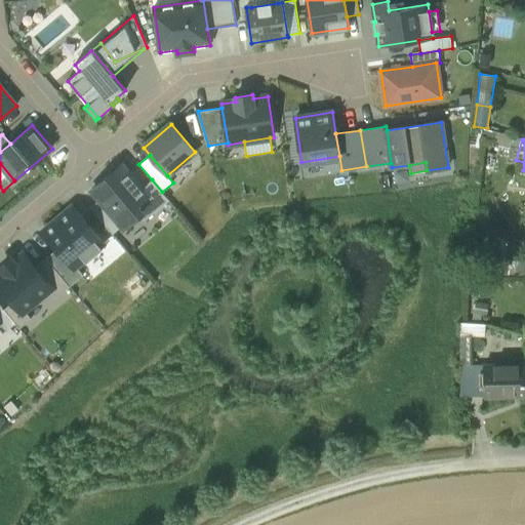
[(142,189),(122,166),(92,191),(101,200),(122,227),(124,229),(140,215),(145,220),(158,210),(147,197),(148,196),(142,189)]
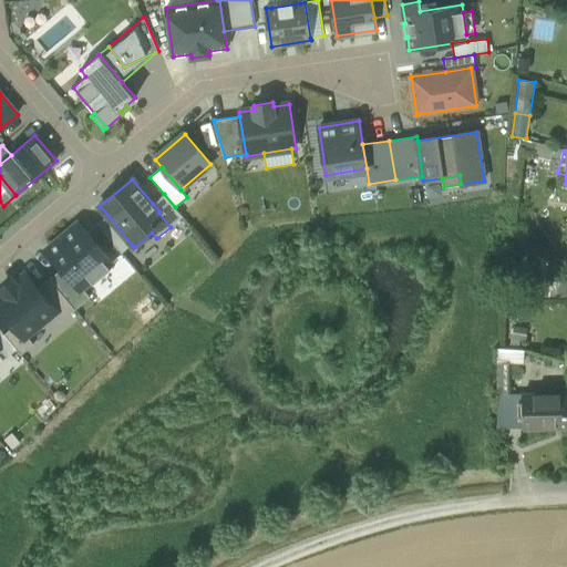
[(175,207),(164,194),(153,204),(160,212),(158,213),(171,227),(183,216),(175,207)]
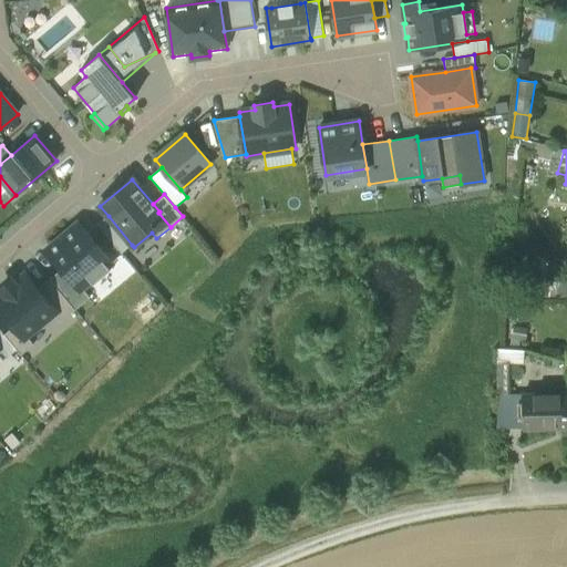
[(132,245),(109,216),(98,225),(122,254),(132,245)]
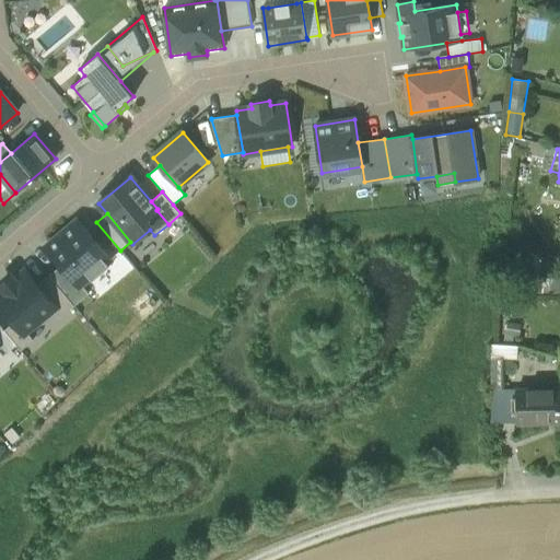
[(46,247),(61,265),(79,287),(81,284),(90,277),(93,280),(109,266),(106,263),(111,259),(78,220),(46,247)]
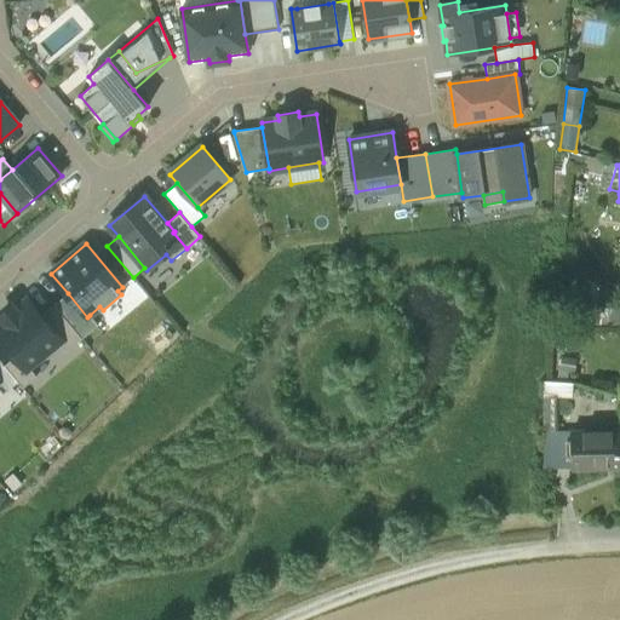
[(98,325),(90,315),(87,317),(68,293),(55,304),(82,338),(98,325)]
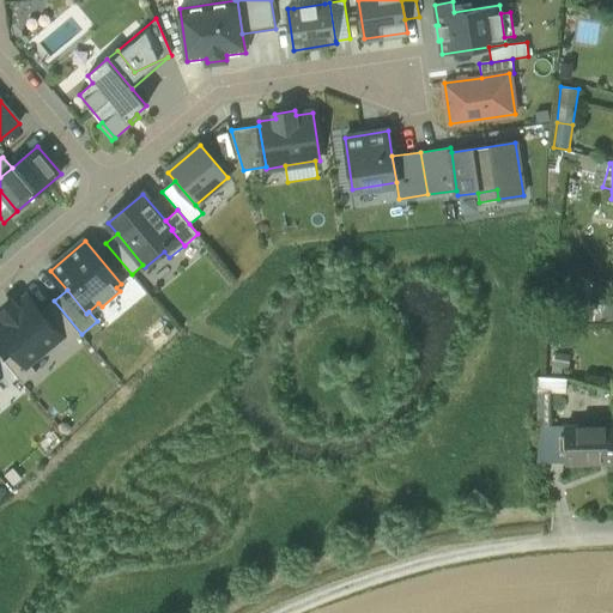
[(59,339),(61,335),(41,311),(28,295),(16,305),(12,302),(1,311),(4,315),(0,317),(0,333),(16,352),(26,365),(29,363),(59,339)]
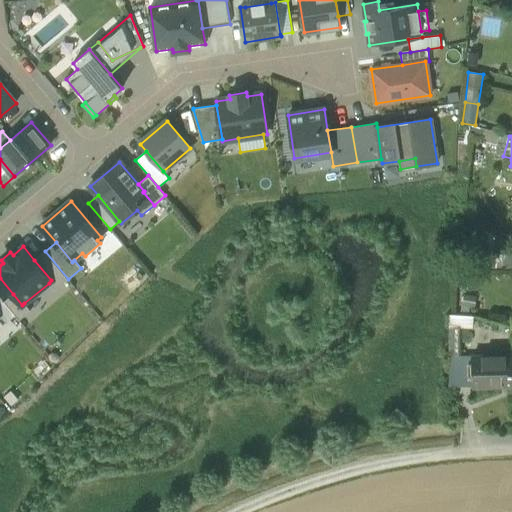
[(68,279),(45,251),(34,260),(51,280),(49,283),(55,290),(68,279)]
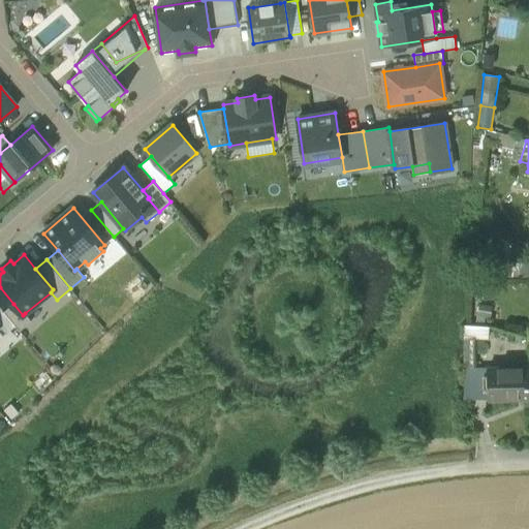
[(475,279),(520,279),(520,262),(475,263),(475,279)]
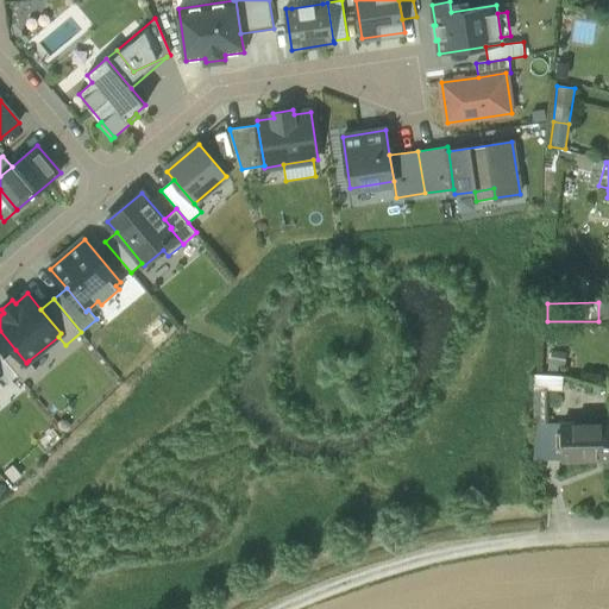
[(598,321),(608,320),(608,302),(598,302),(598,321)]
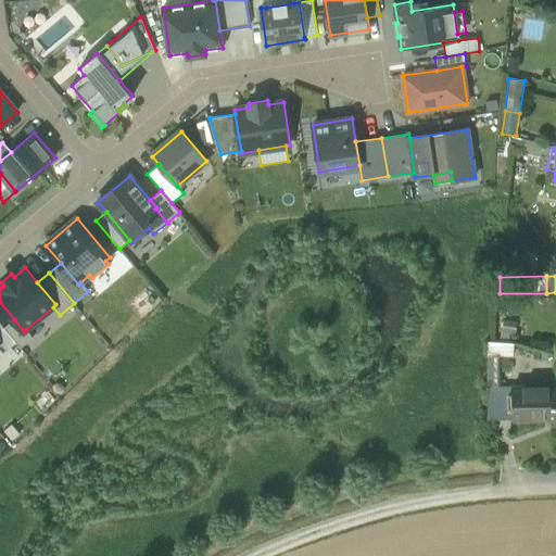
[(21,348),(34,338),(26,329),(24,331),(14,319),(3,328),(16,343),(21,348)]
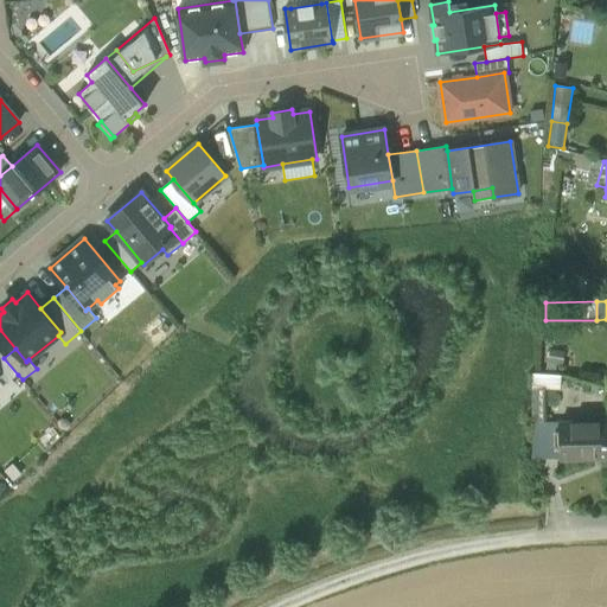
[(18,375),(4,358),(0,352),(0,375),(1,376),(7,383),(18,375)]
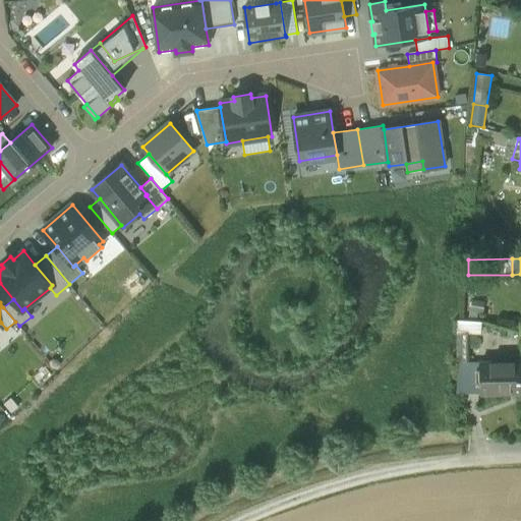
[(468,334),(480,335),(480,322),(458,321),(458,334),(468,334)]
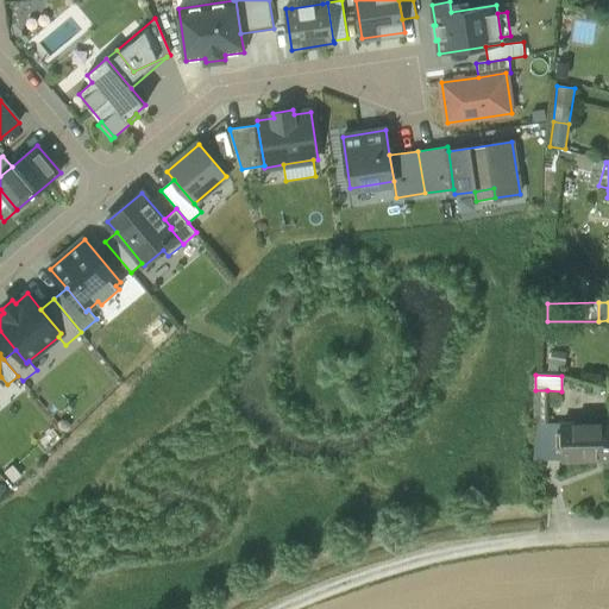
[(547,390),(535,390),(535,414),(547,414),(547,390)]
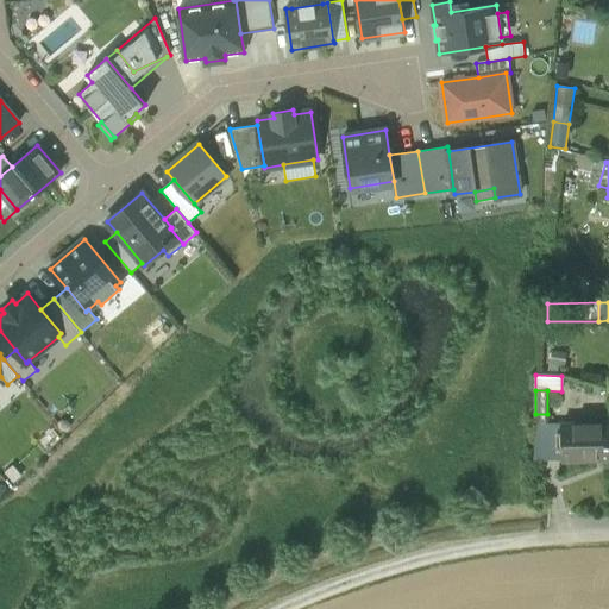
[(534,424),(557,424),(556,414),(547,414),(535,414),(534,424)]
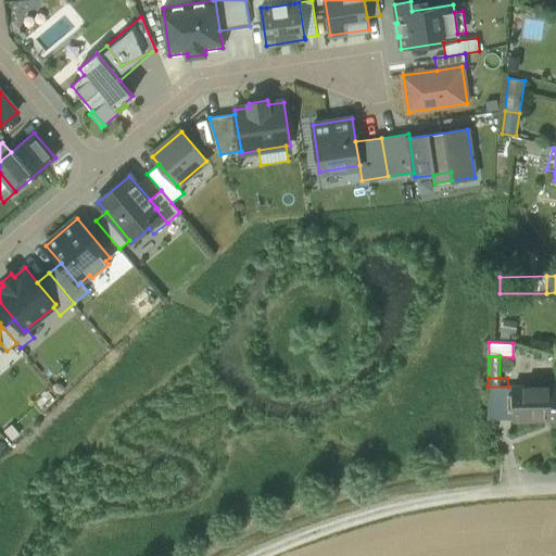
[(514,420),(555,418),(555,384),(513,387),(514,420)]
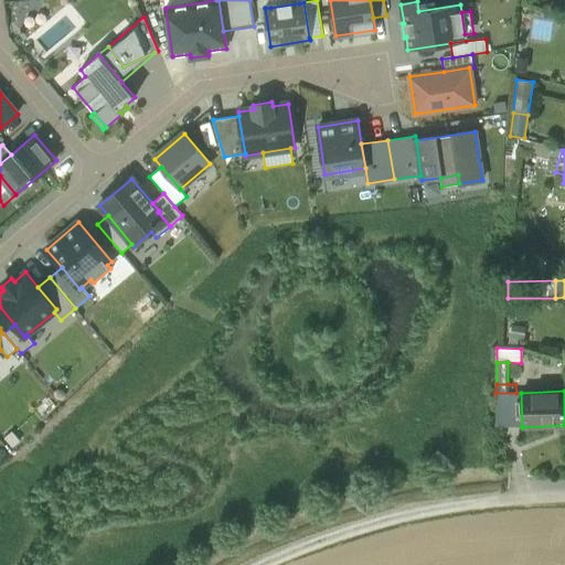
[(496,393),(496,427),(522,427),(521,393),(516,393),(496,393)]
